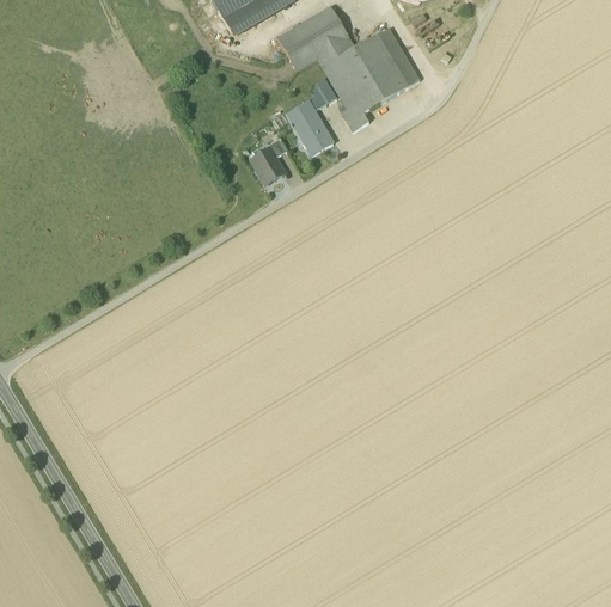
[(213,0),(234,37),(299,0),(213,0)]
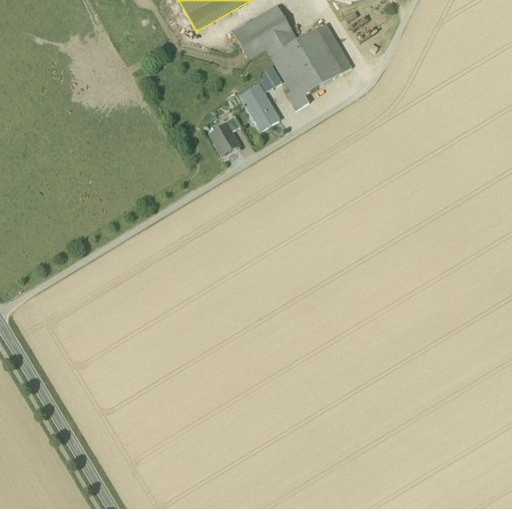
[(317,29),(299,39),(278,5),(233,31),(249,59),(267,48),(292,90),(300,85),(306,94),(343,72),(317,29)]
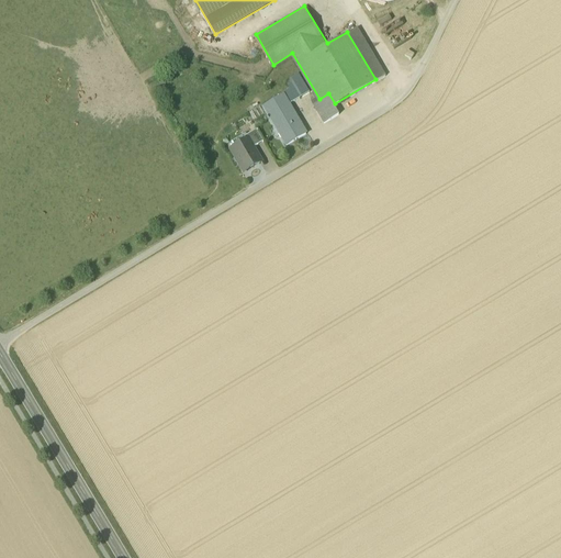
[(378,19),(381,23),(392,17),(390,12),(378,19)]
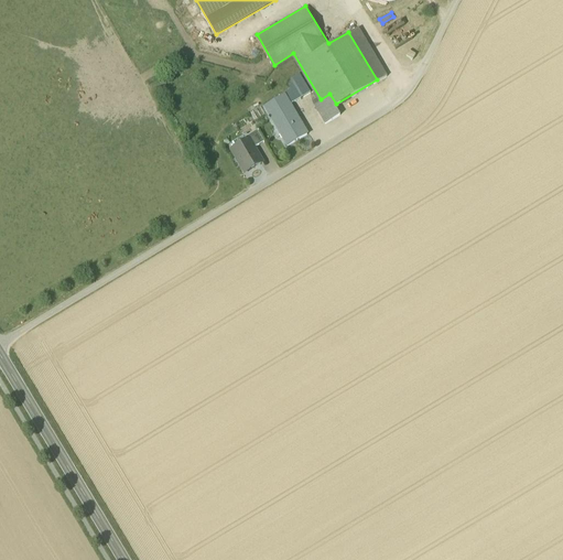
[(385,28),(388,32),(405,21),(402,17),(385,28)]
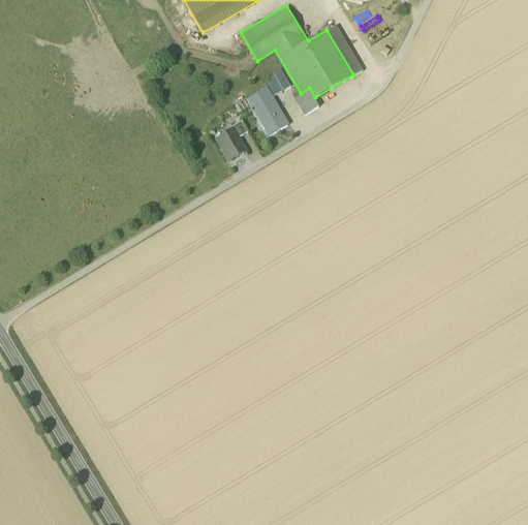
[(336,24),(327,30),(353,74),(363,68),(336,24)]
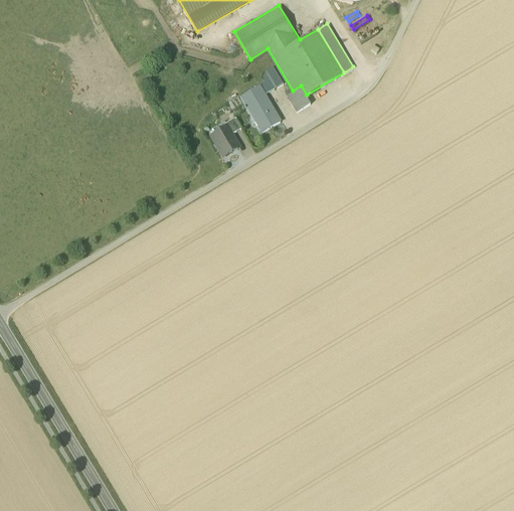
[(270,77),(260,83),(260,84),(265,93),(276,87),(270,77)]
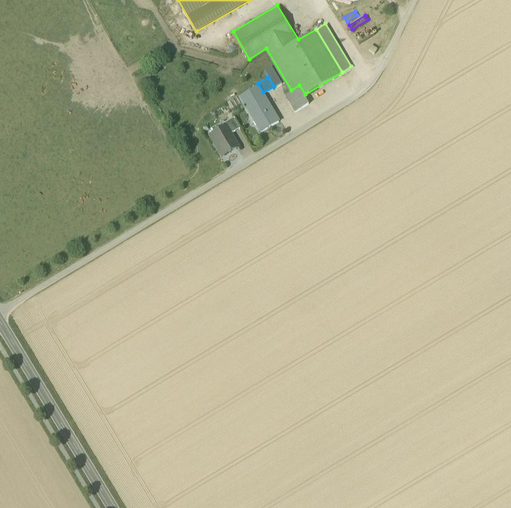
[(258,84),(241,94),(252,113),(254,112),(263,128),(279,119),(263,92),(258,84)]
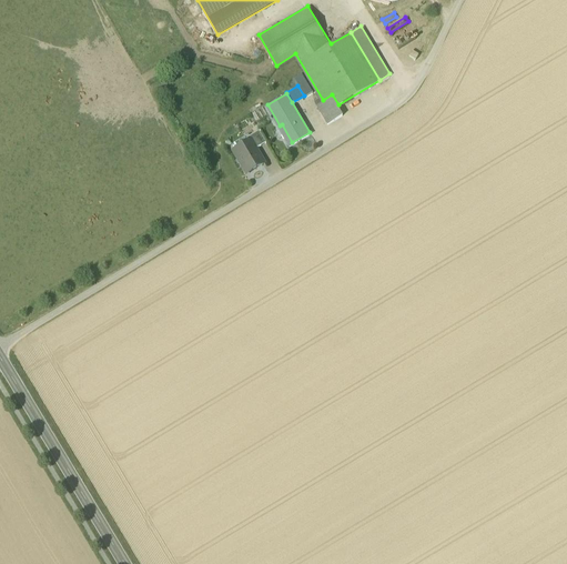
[(323,100),(317,102),(328,121),(343,112),(338,104),(332,94),(323,100)]
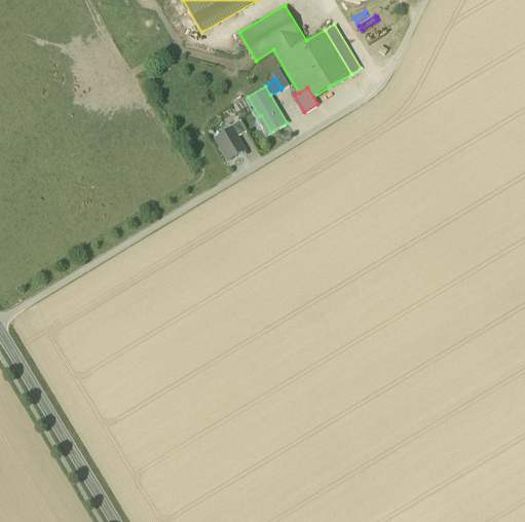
[(240,118),(235,121),(241,133),(247,129),(240,118)]
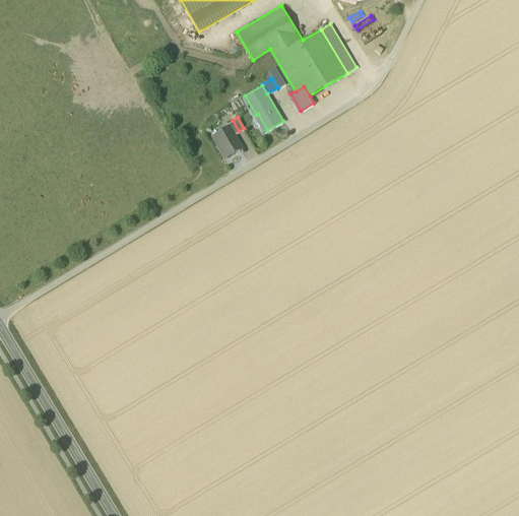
[(230,127),(215,136),(226,154),(241,146),(234,134),(239,131),(233,120),(228,123),(230,127)]
